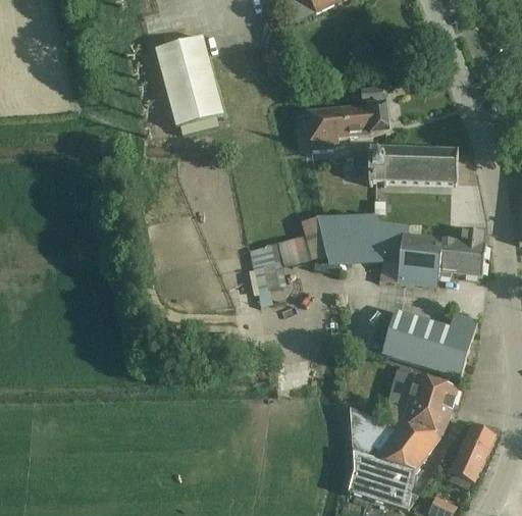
[(285,0),(296,20),(338,0),(285,0)]
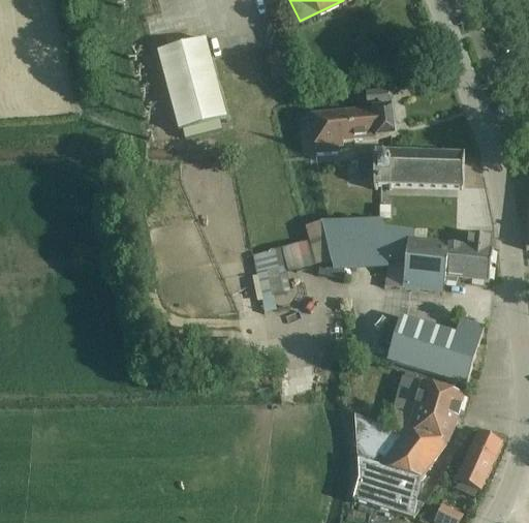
[(178,127),(182,126),(184,135),(222,126),(219,116),(226,115),(205,35),(157,48),(178,127)]
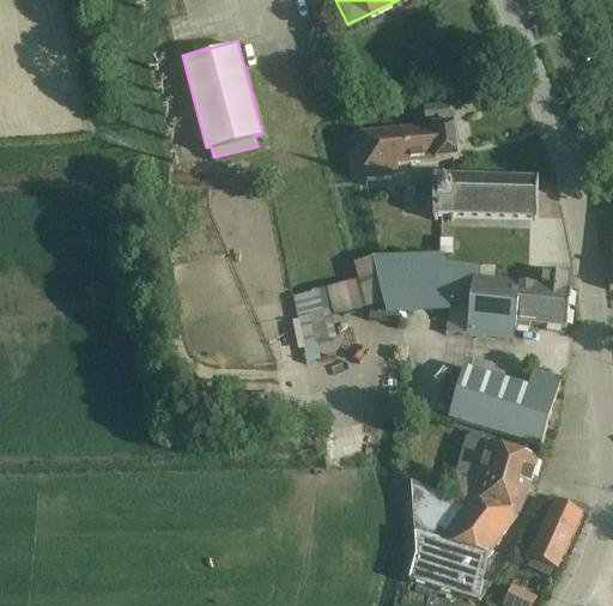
[(396,161),(459,153),(455,120),(362,131),(366,176),(392,174),(392,167),(398,167),(396,161)]
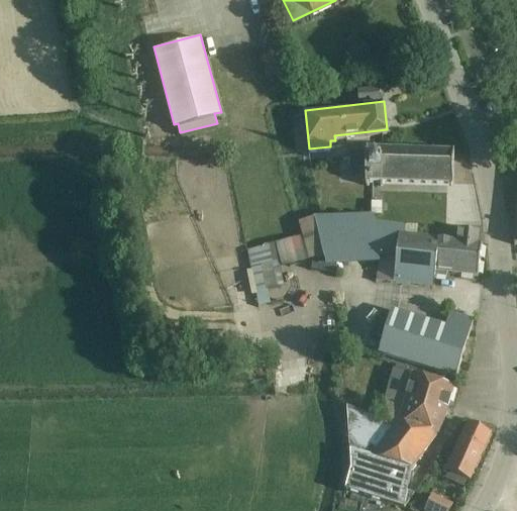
[(365,146),(365,178),(367,178),(367,179),(453,181),(454,146),(367,144),(367,146),(365,146)]
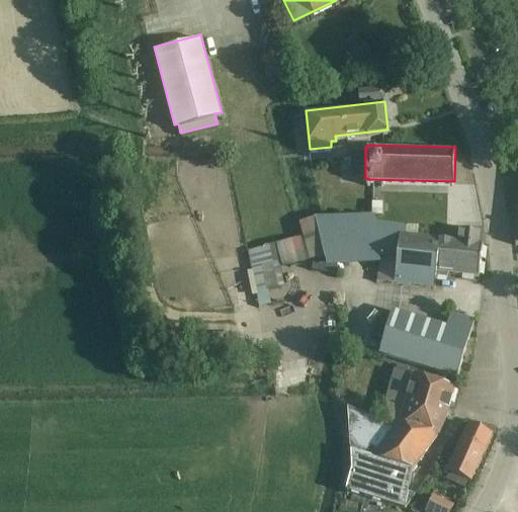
[(350,166),(362,166),(363,148),(350,148),(350,166)]
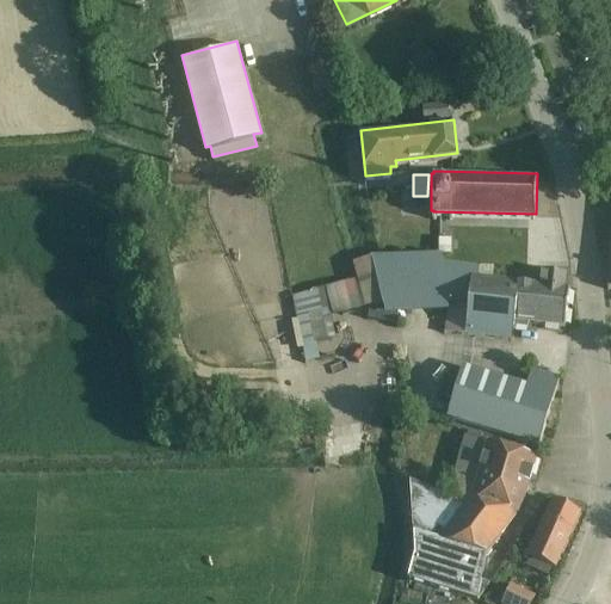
[(438,233),(438,247),(454,247),(454,233),(438,233)]
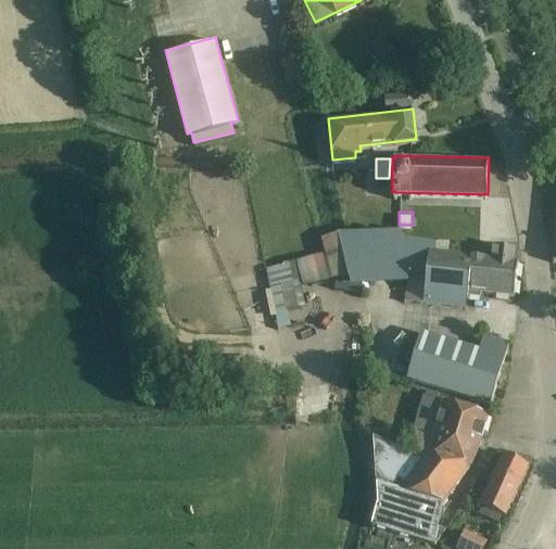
[(311,281),(338,275),(350,272),(351,277),(407,273),(405,297),(460,305),(462,291),(468,252),(446,250),(449,237),(434,237),(434,235),(405,235),(401,226),(339,230),(340,232),(320,235),(325,251),(303,255),(311,281)]
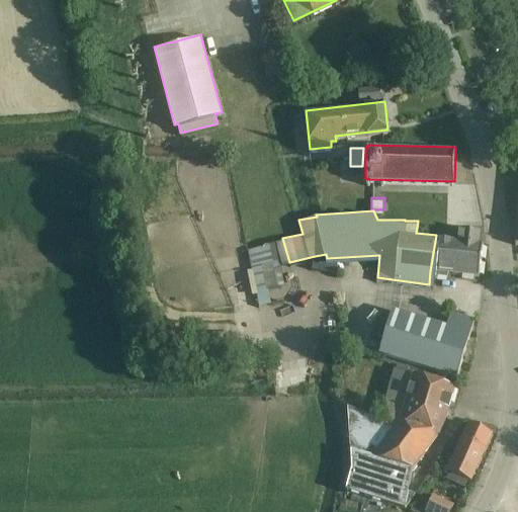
[(436,235),(430,271),(447,273),(447,269),(479,272),(483,241),(479,240),(480,228),(460,226),(458,238),(436,235)]
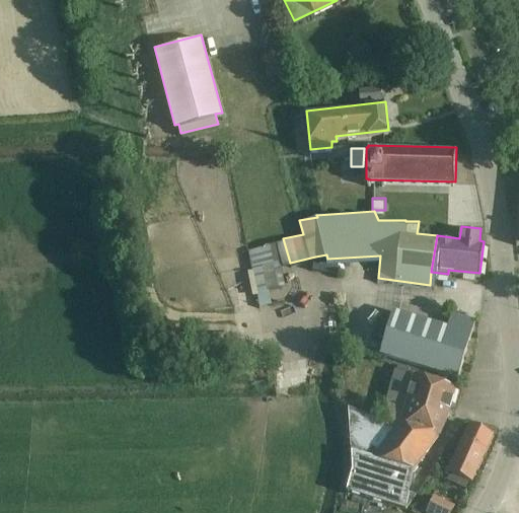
[(267,244),(239,249),(250,304),(268,300),(265,288),(279,285),(274,261),(270,261),(267,244)]
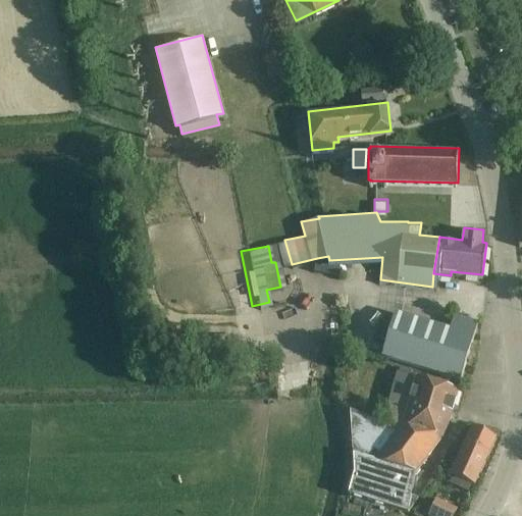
[(381,353),(460,375),(477,318),(453,311),(449,325),(394,309),(381,353)]
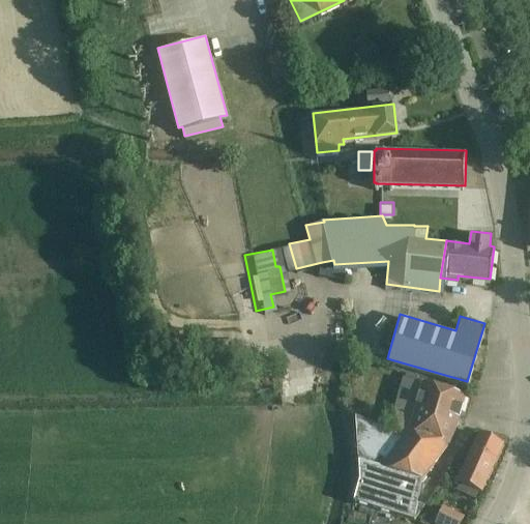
[(356,413),(357,448),(359,476),(353,498),(414,516),(422,476),(449,440),(457,424),(465,393),(422,379),(417,399),(414,398),(411,409),(414,410),(409,429),(406,433),(356,413)]
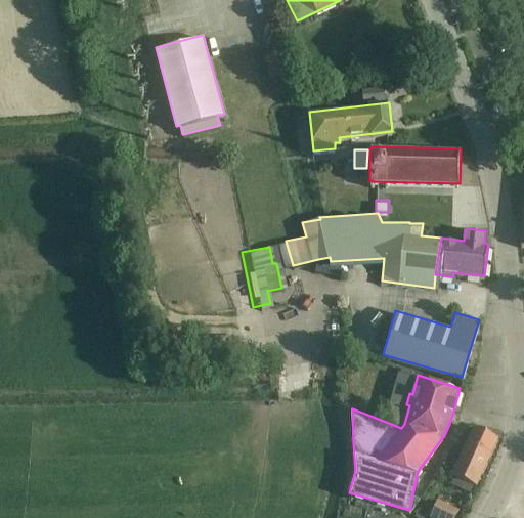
[(476,483),(498,436),(474,425),(452,472),(455,474),(452,481),(470,489),(473,482),(476,483)]
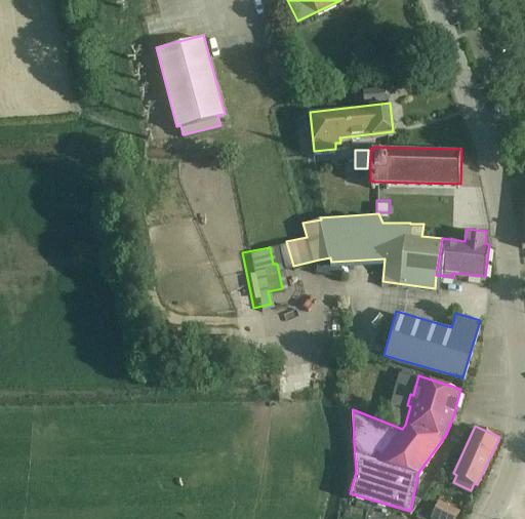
[(438,497),(430,514),(440,518),(453,518),(459,508),(438,497)]
